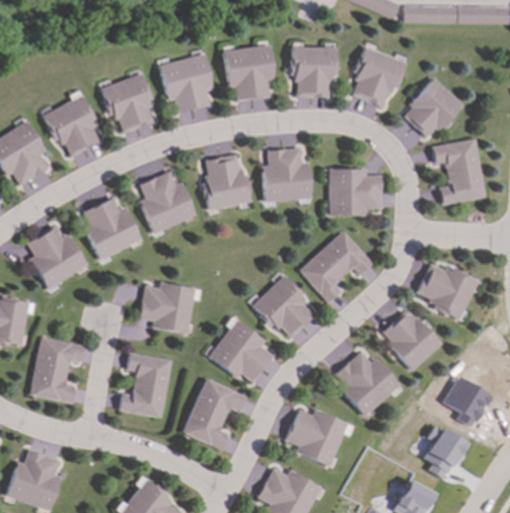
[(348,0),(394,20),(401,3),(394,0),(348,0)]
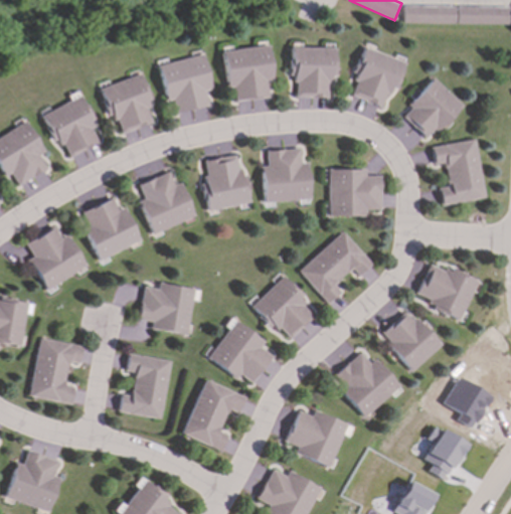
[(458,24),(458,6),(405,5),(405,23),(458,24)]
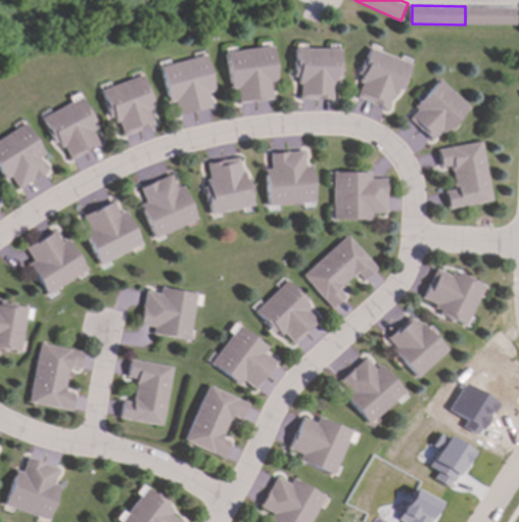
[(518,7),(467,6),(467,25),(518,25),(518,7)]
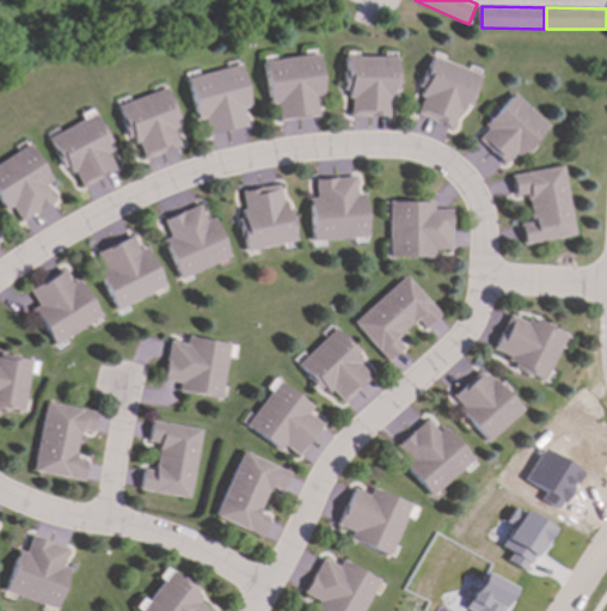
[(265,60),(271,103),(280,102),(281,120),(320,115),(319,97),(326,96),(320,54),(265,60)]
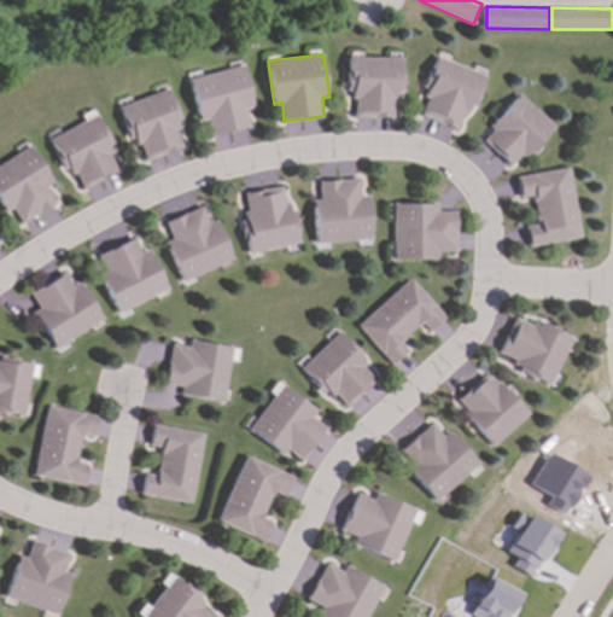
[(404,58),(351,56),(350,91),(356,91),(355,116),(396,118),(397,91),(403,92),(404,58)]
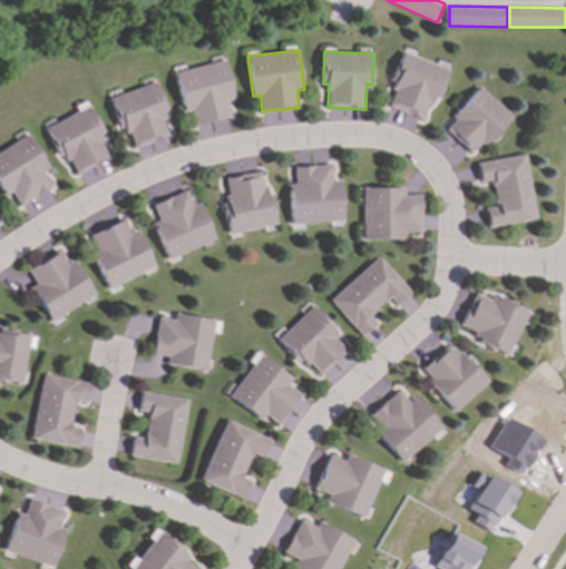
[(390,106),(426,118),(433,96),(440,98),(450,68),(403,51),(393,80),(399,82),(390,106)]
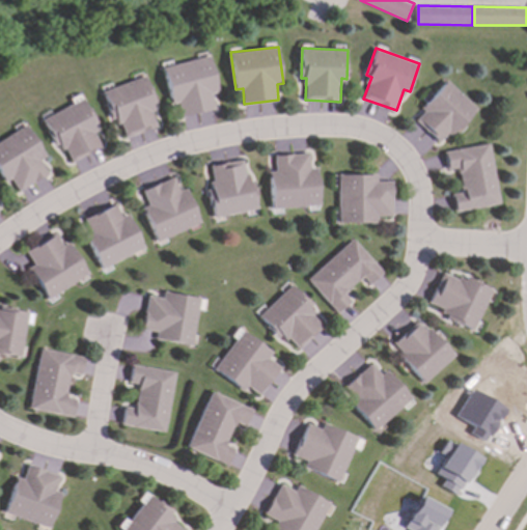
[(172,104),(181,102),(184,117),(217,109),(213,93),(219,92),(211,56),(164,66),(172,104)]
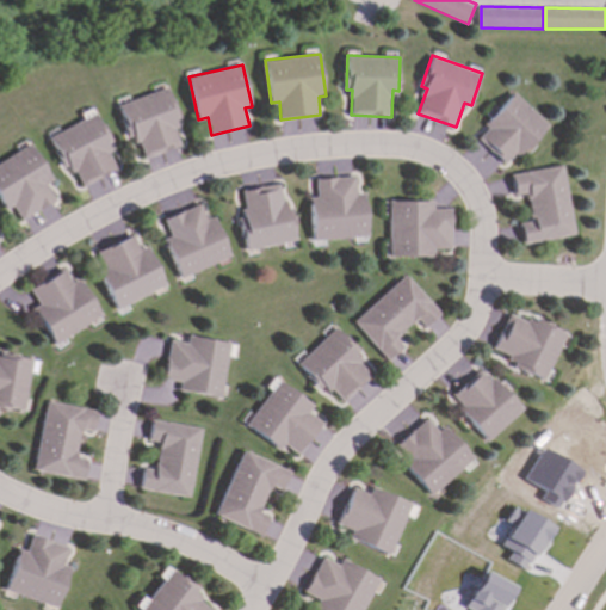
[(122,103),(133,145),(142,141),(146,156),(183,147),(175,119),(179,118),(171,88),(122,103)]
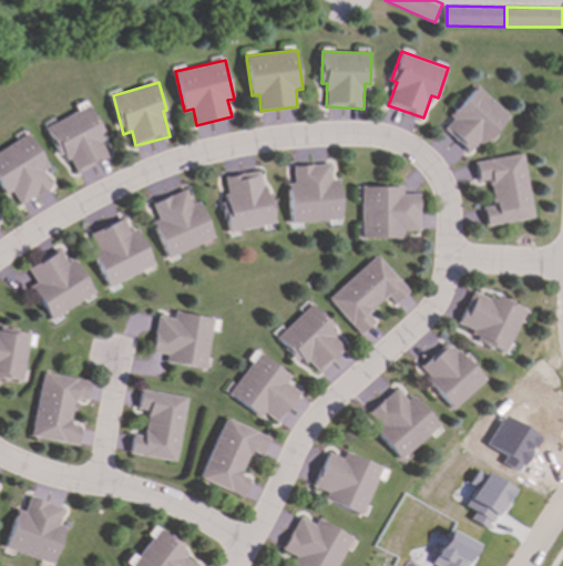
[(446,129),(471,152),(480,143),(482,145),(511,115),(479,86),(451,116),(454,120),(446,129)]
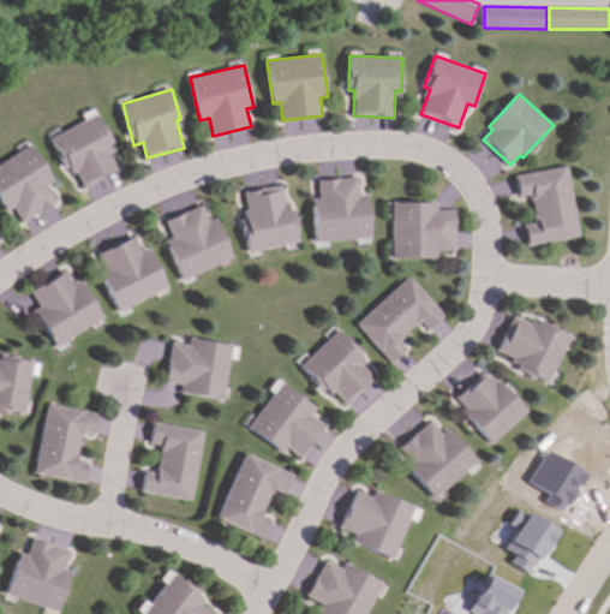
[(121,171),(100,115),(51,136),(65,168),(73,166),(82,186),(121,171)]
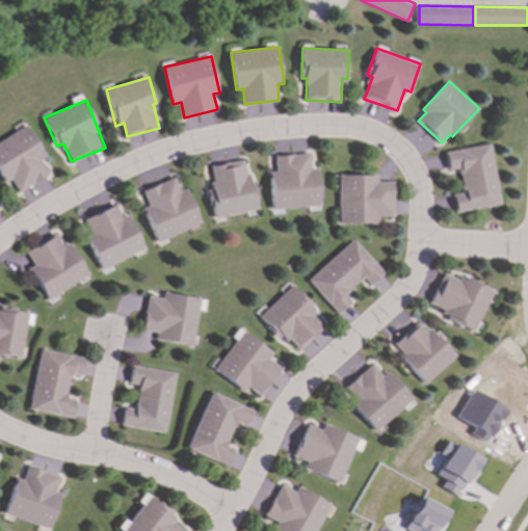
[(0,141),(0,174),(5,183),(12,179),(20,192),(50,175),(42,160),(47,157),(28,125),(0,141)]
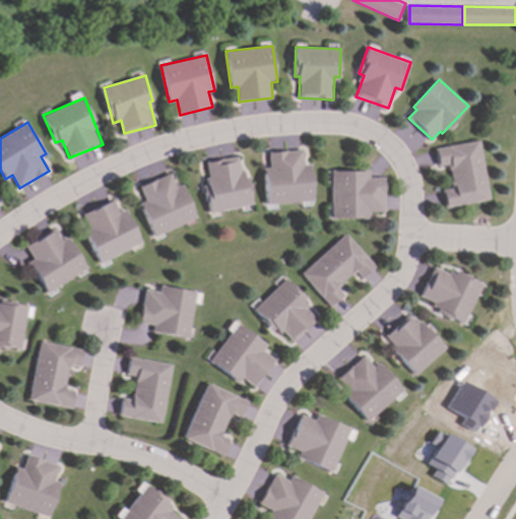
[(437,147),(439,167),(451,165),(454,188),(444,190),(447,206),(490,200),(481,141),(437,147)]
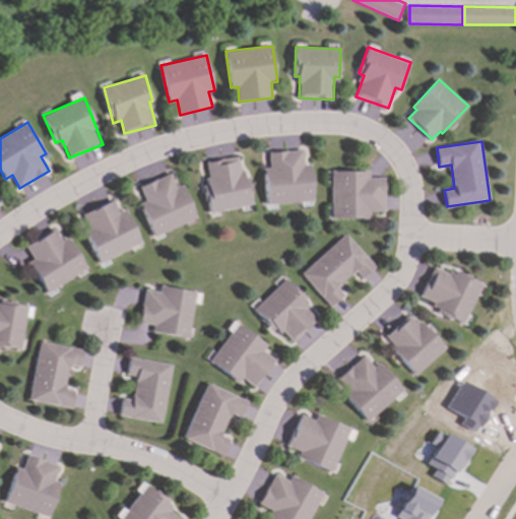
[(314,164),(307,165),(306,150),(272,151),(272,168),(267,168),(269,203),(316,201),(314,164)]
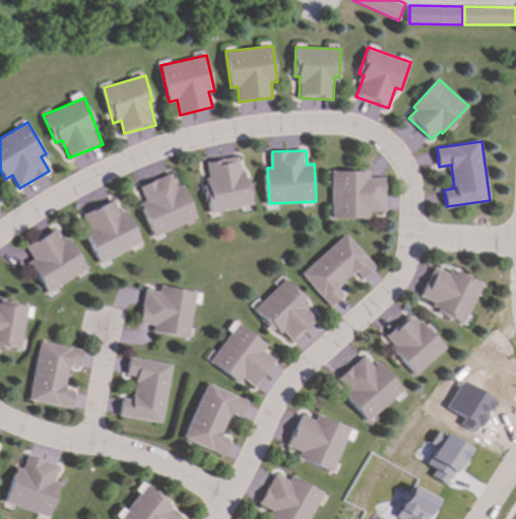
[(208,161),(211,185),(207,186),(211,212),(256,205),(252,176),(245,177),(242,156),(208,161)]
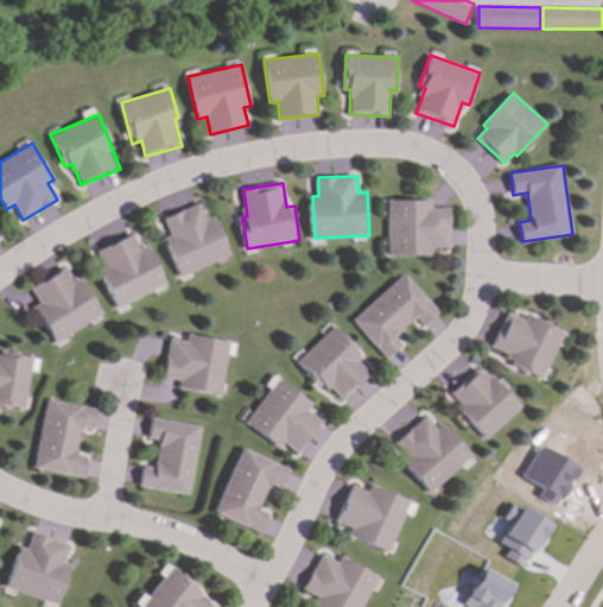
[(451,207),(435,207),(435,201),(392,200),(391,254),(435,255),(435,247),(451,247),(451,207)]
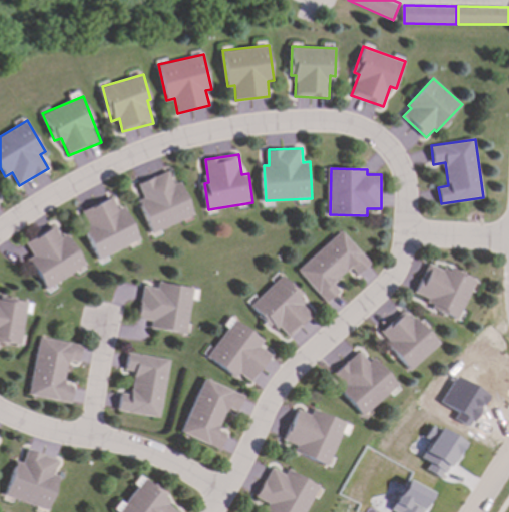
[(153,232),(196,216),(183,181),(176,184),(171,171),(139,183),(145,198),(141,200),(153,232)]
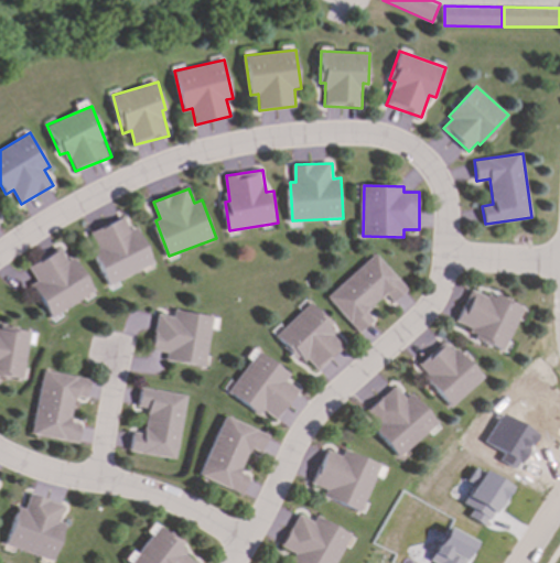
[(94,250),(110,285),(157,263),(140,227),(132,230),(126,217),(92,233),(99,248),(94,250)]
